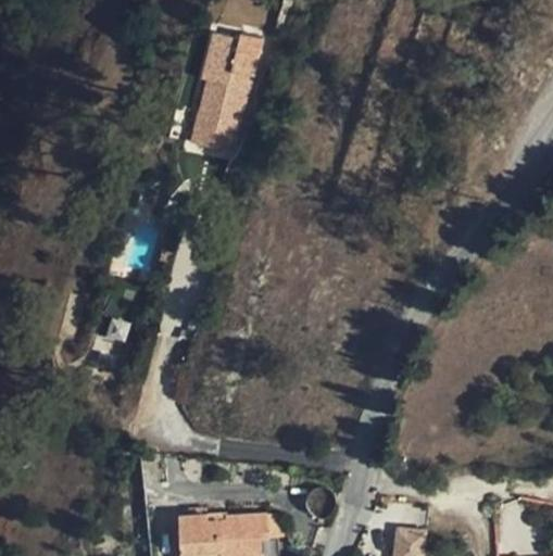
[(230,152),(259,37),(239,32),(238,37),(211,30),(200,76),(206,77),(190,141),(230,152)]
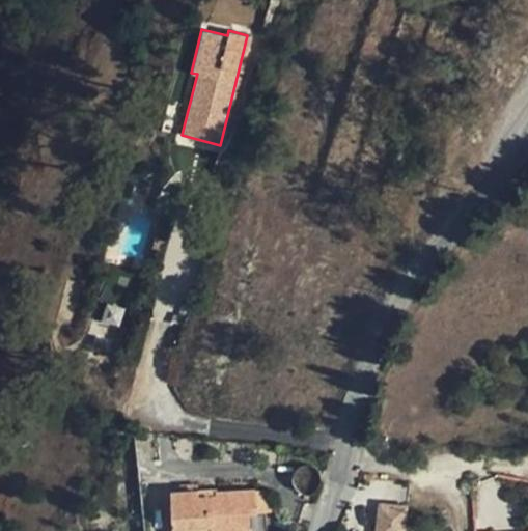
[(103,305),(100,322),(117,325),(120,308),(103,305)]
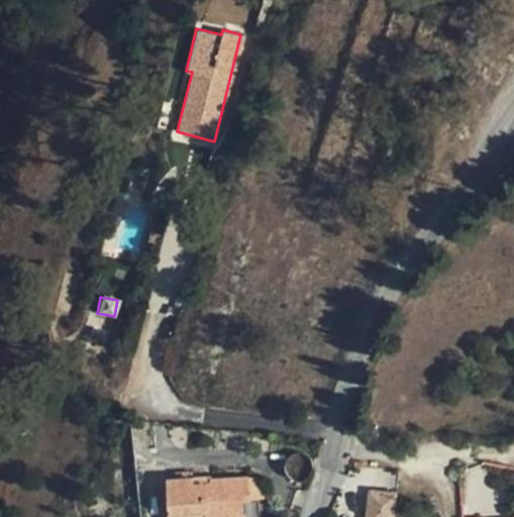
[(191,476),(191,478),(191,484),(208,484),(208,480),(208,475),(191,476)]
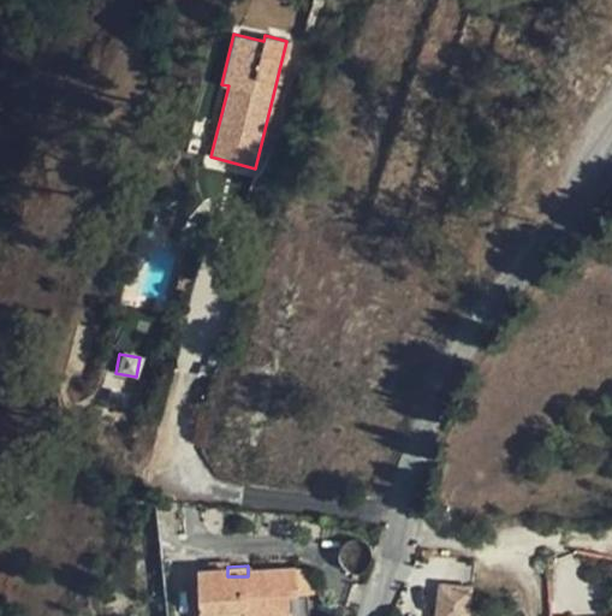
[(314,569),(248,572),(248,576),(227,576),(227,569),(197,570),(197,615),(285,615),(286,596),(315,596),(314,569)]
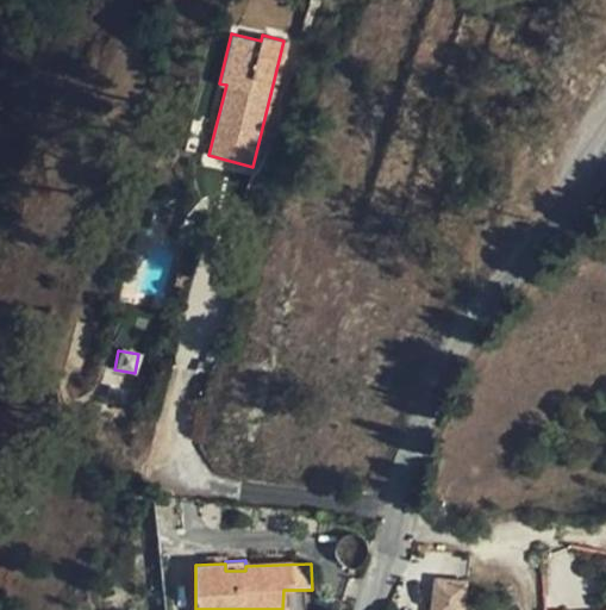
[(433,579),(430,609),(458,609),(462,583),(433,579)]
